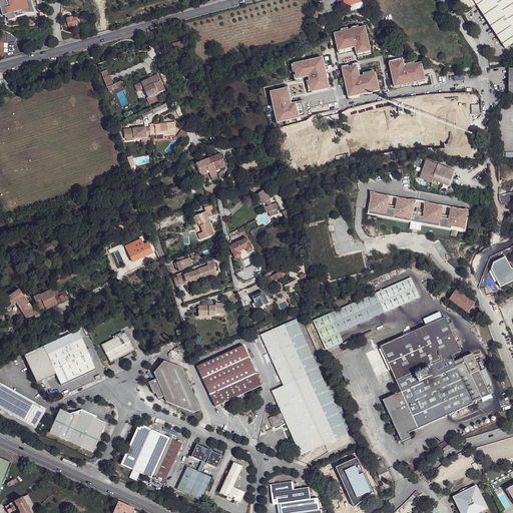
[(0,0),(0,6),(3,16),(7,14),(8,20),(15,18),(13,10),(21,8),(22,12),(31,13),(31,10),(33,10),(30,0),(0,0)]
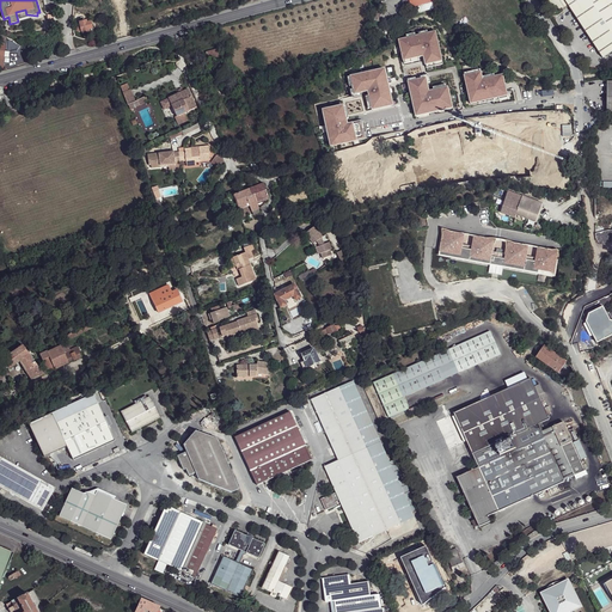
[(420,6),(422,12),(434,10),(440,7),(438,0),(405,0),(403,1),(407,16),(412,14),(411,7),(420,6)]
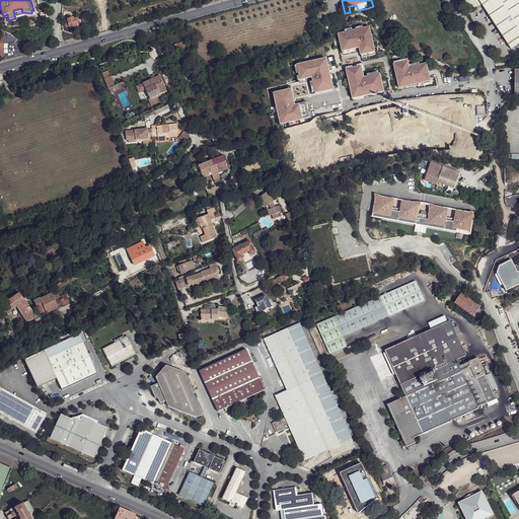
[(482,6),(513,51),(518,46),(518,0),(460,0),(470,14),(482,6)]
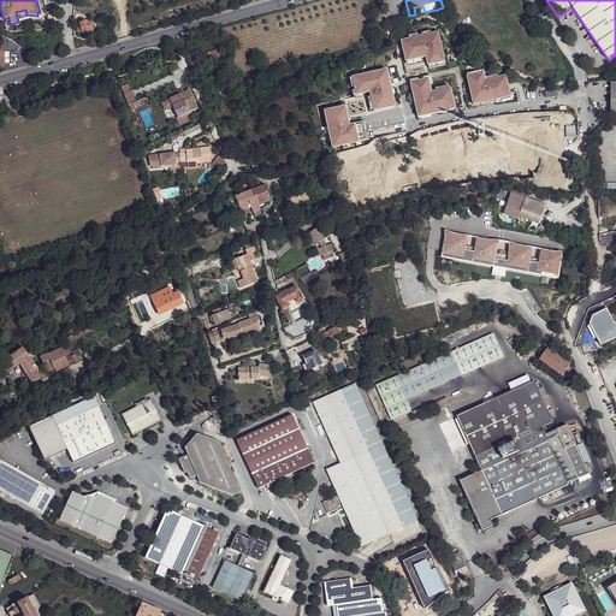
[(27,15),(25,10),(16,12),(18,22),(41,16),(40,12),(37,12),(37,16),(27,15)]
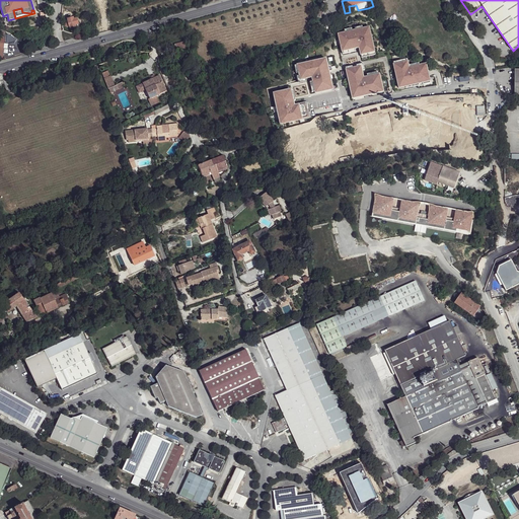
[(76,18),(73,19),(73,17),(68,19),(68,20),(66,21),(65,23),(65,25),(68,26),(70,26),(70,27),(75,26),(75,24),(78,24),(76,18)]
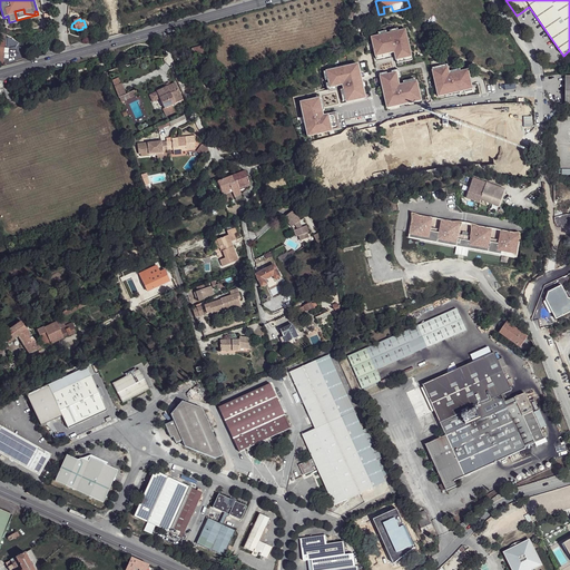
[(412,57),(406,30),(399,31),(391,33),(387,33),(380,36),(372,38),(373,43),(375,43),(376,48),(374,48),(376,57),(391,53),(392,53),(391,51),(394,50),(395,52),(396,60),(412,57)]
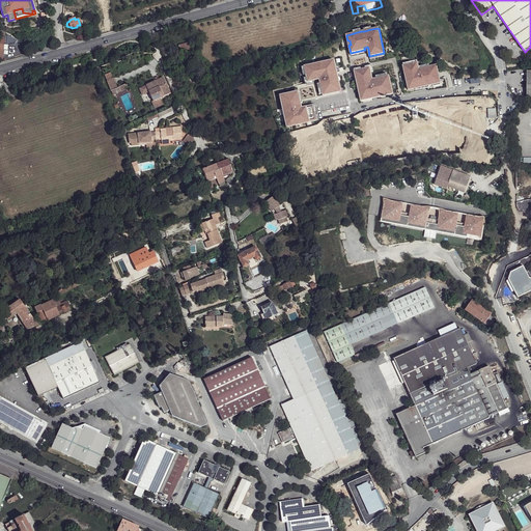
[(334,76),(334,73),(336,73),(333,59),(304,66),(306,74),(306,78),(307,81),(319,79),(320,83),(323,93),(323,95),(340,91),(337,76),(334,76)]
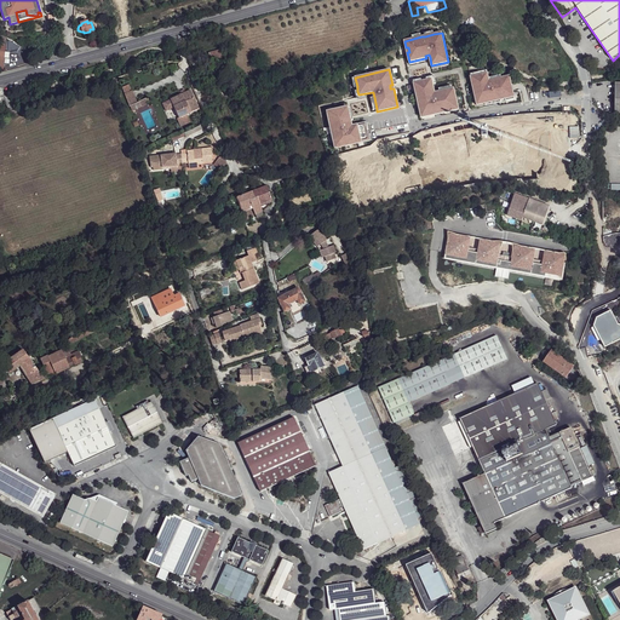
[(515,97),(511,84),(509,73),(488,78),(488,74),(488,73),(471,76),(474,90),(476,89),(477,93),(475,95),(477,105),(486,103),(494,102),(493,98),(497,97),(498,101),(501,99),(506,98),(515,97)]
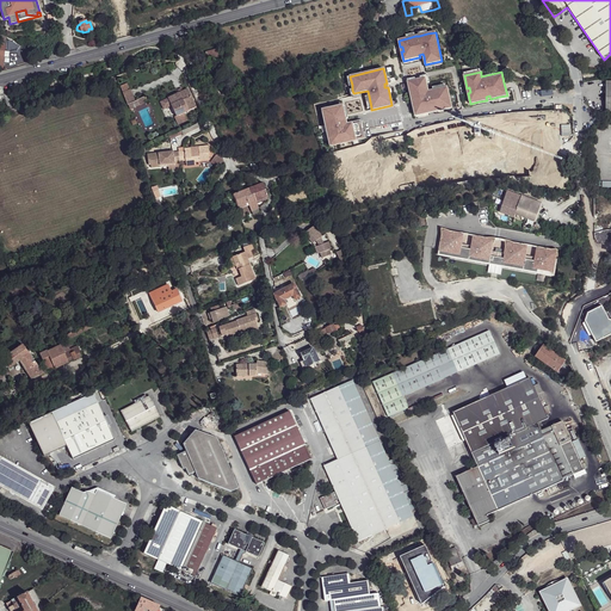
[(449,102),(448,96),(450,96),(448,87),(445,87),(433,91),(429,92),(426,78),(421,79),(415,80),(408,82),(415,116),(431,112),(430,109),(433,109),(434,112),(452,107),(451,100),(449,102)]
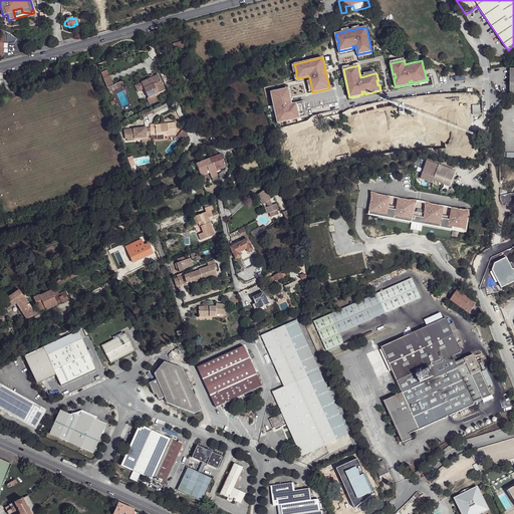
[(113,85),(107,71),(101,73),(107,88),(113,85)]
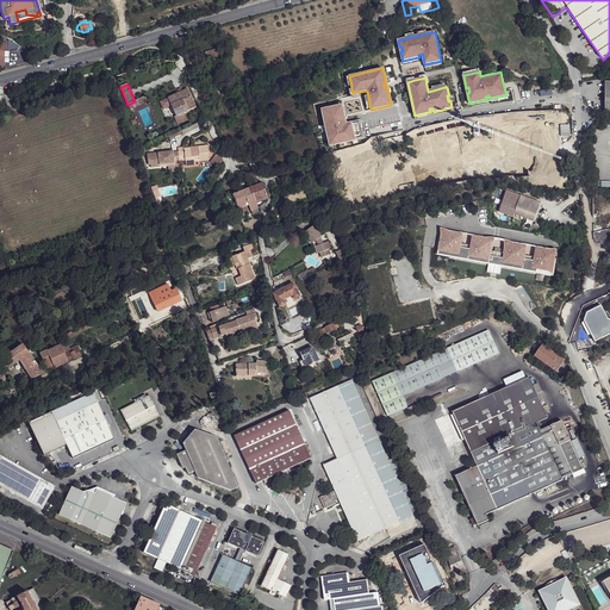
[(170,106),(180,125),(188,120),(184,113),(195,109),(187,88),(185,89),(184,87),(181,89),(181,91),(167,98),(170,106)]
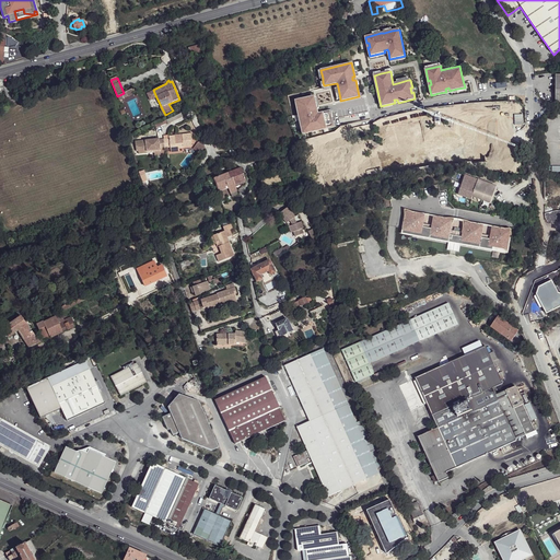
[(133,93),(131,89),(124,93),(117,96),(119,101),(133,93)]
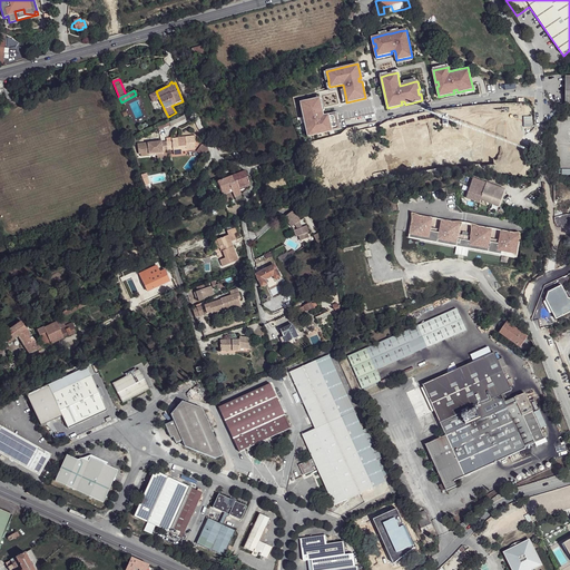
[(159,99),(156,91),(149,95),(153,101),(159,99)]
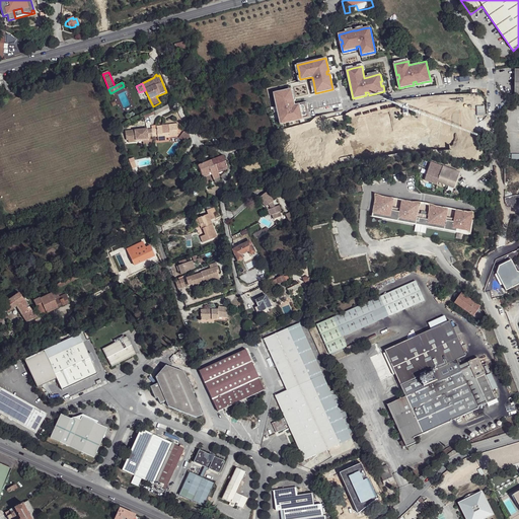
[(309,118),(306,102),(294,105),(293,101),(291,91),(291,89),(274,93),(281,124),(309,118)]
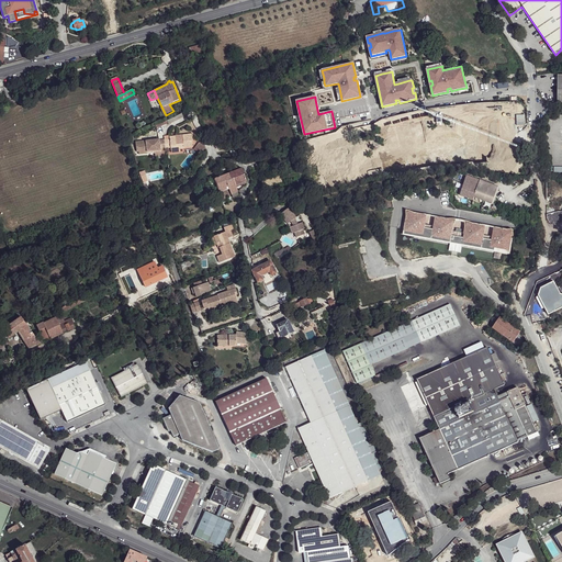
[(394,121),(395,126),(383,128),(386,146),(398,143),(402,154),(404,153),(405,157),(407,156),(406,147),(435,141),(429,113),(394,121)]
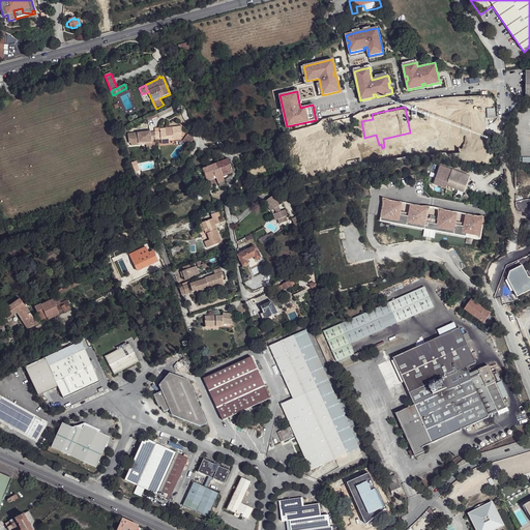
[(154,128),(154,131),(155,140),(160,140),(160,144),(167,144),(167,141),(173,140),(181,139),(180,137),(180,135),(182,135),(181,126),(171,127),(172,129),(172,131),(165,133),(165,130),(165,128),(158,129),(158,128),(154,128)]
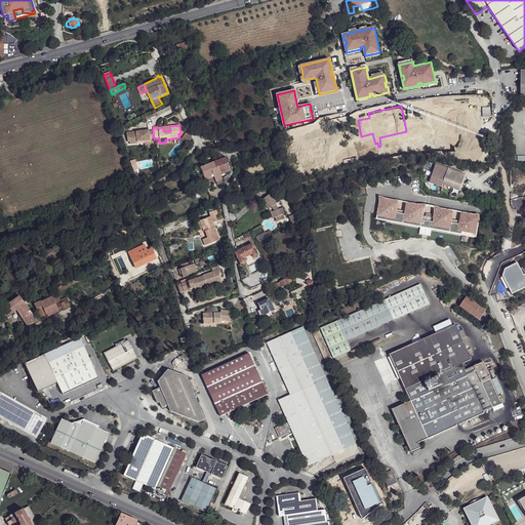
[(155,142),(154,138),(153,130),(148,131),(148,130),(138,131),(138,133),(135,133),(135,131),(126,132),(127,142),(128,140),(129,143),(130,145),(137,144),(137,145),(144,144),(144,140),(149,140),(150,143),(155,142)]
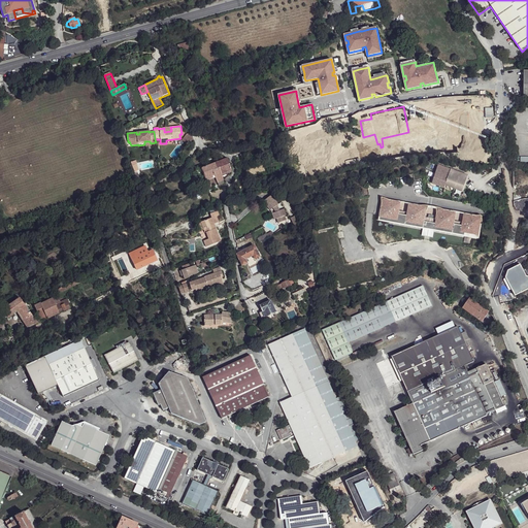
[(282,137),(284,143),(293,141),(292,134),(291,134),(291,131),(285,132),(285,131),(281,132),(282,137)]
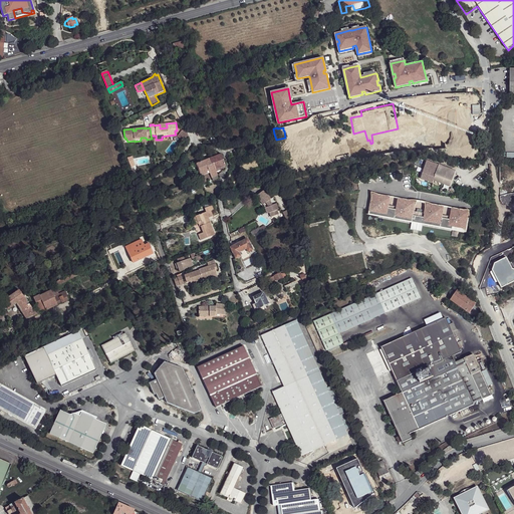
[(189,138),(185,129),(178,137),(185,144),(189,138)]
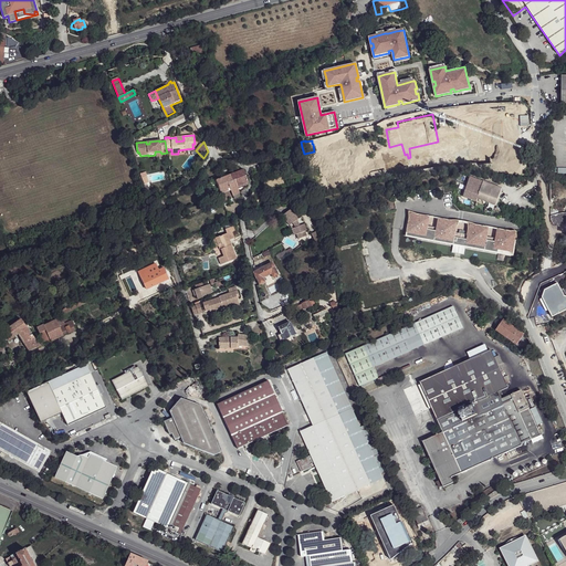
[(304,155),(307,166),(311,165),(316,164),(314,153),(304,155)]
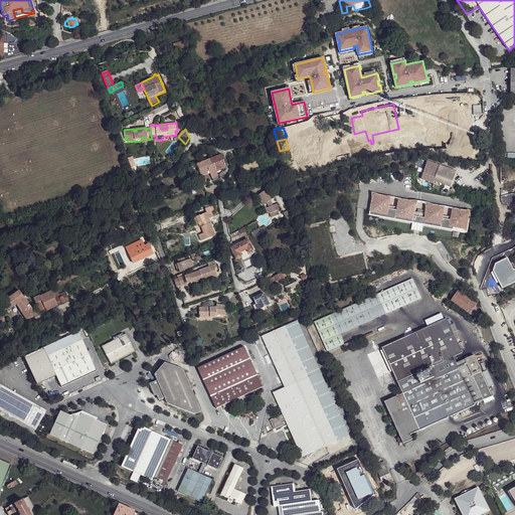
[(290,145),(292,150),(309,143),(307,139),(297,142),(296,141),(293,142),(294,144),(290,145)]
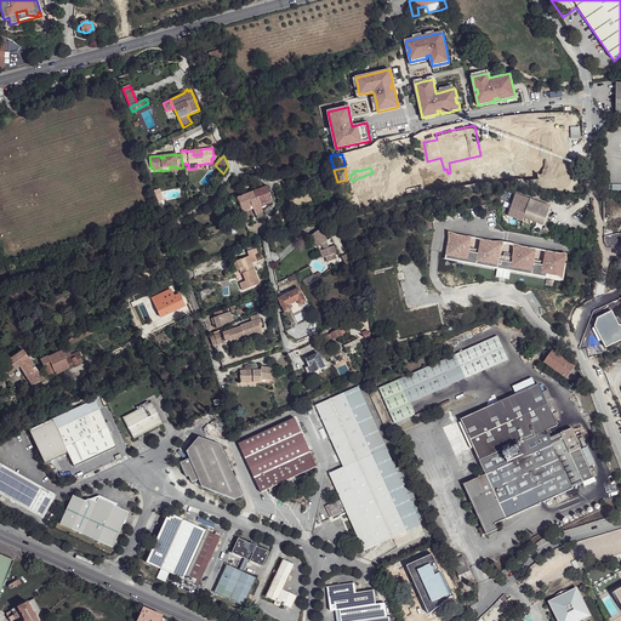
[(238,198),(246,220),(254,217),(255,217),(252,210),(254,209),(256,214),(263,211),(262,206),(261,204),(272,199),(273,199),(268,187),(254,192),(238,198)]
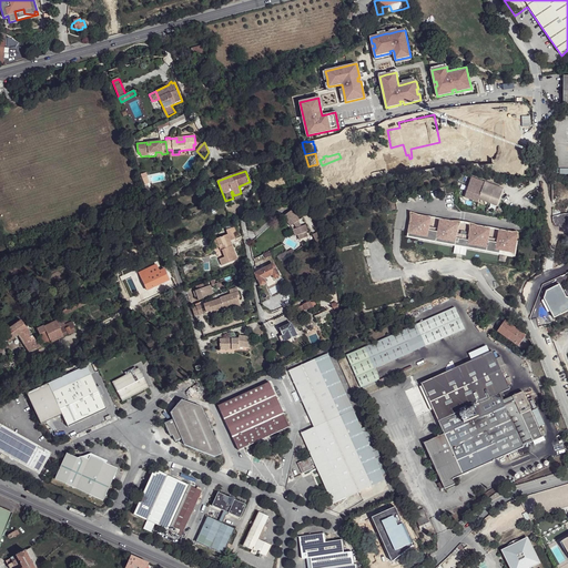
[(494,180),(492,185),(472,178),(465,196),(478,202),(479,200),(483,191),(492,194),(489,203),(498,206),(504,189),(501,188),(503,183),(494,180)]
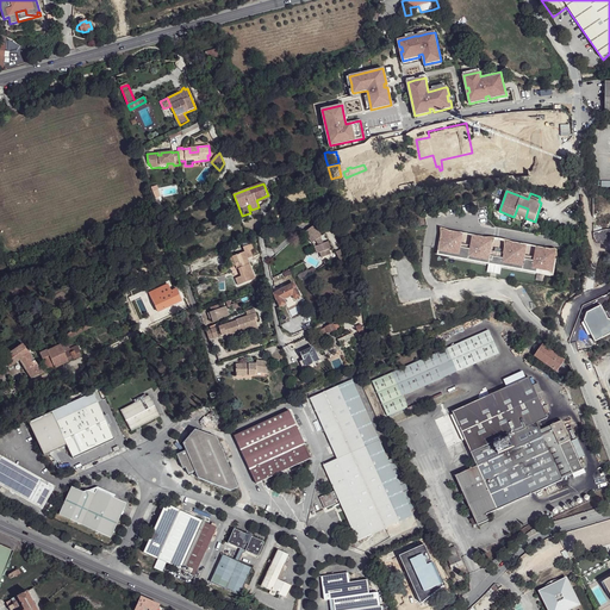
[(518,205),(515,215),(526,218),(528,209),(518,205)]
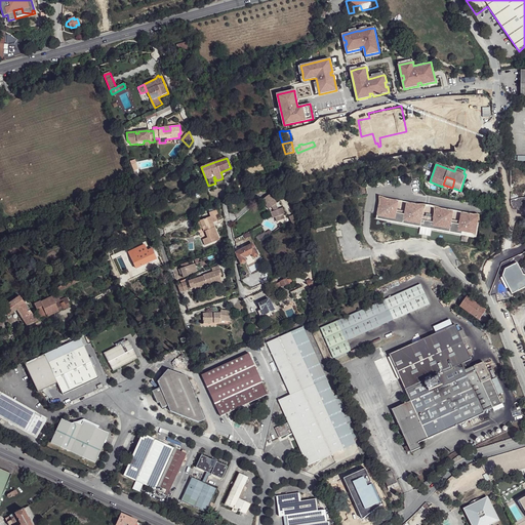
[(418,179),(411,180),(413,192),(420,191),(418,179)]
